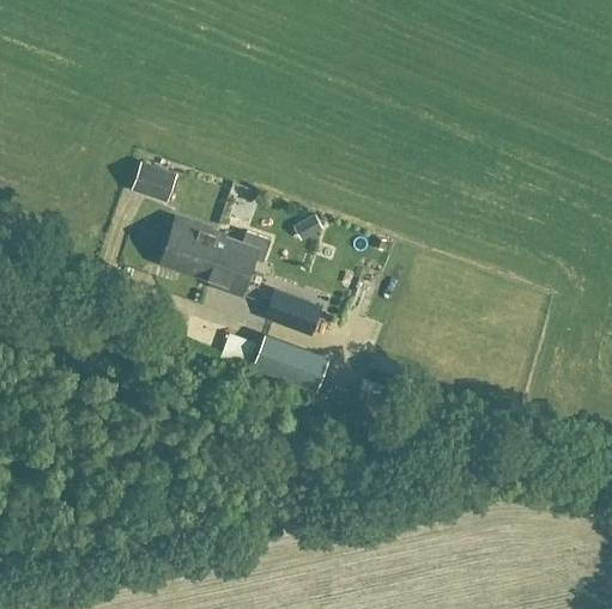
[(167,200),(176,174),(141,162),(132,188),(167,200)]
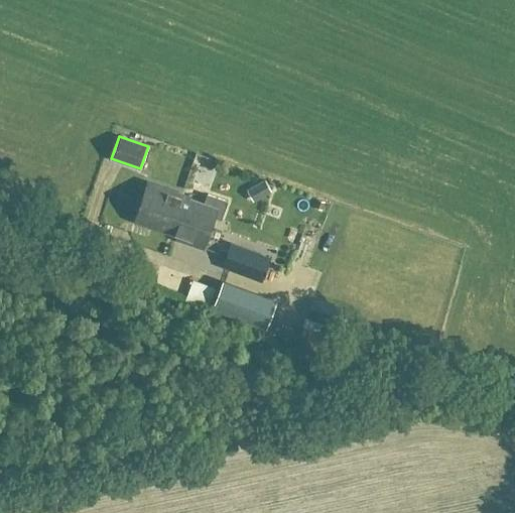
[(168,234),(181,197),(181,196),(147,183),(134,222),(168,234)]
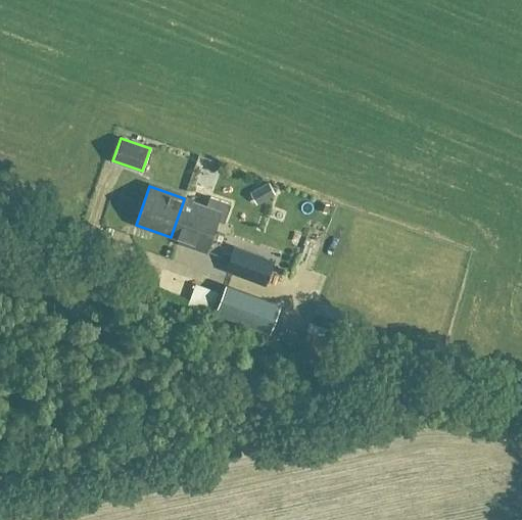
[(179,245),(205,254),(217,222),(224,224),(231,205),(209,197),(206,207),(184,199),(171,237),(179,240),(177,245),(179,245)]
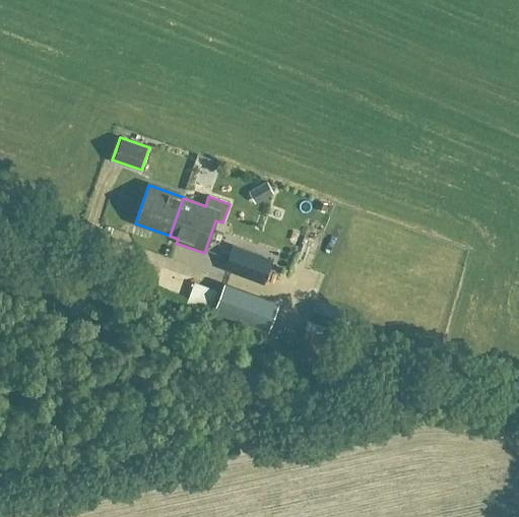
[(265,284),(271,268),(274,260),(234,245),(231,253),(224,269),(265,284)]
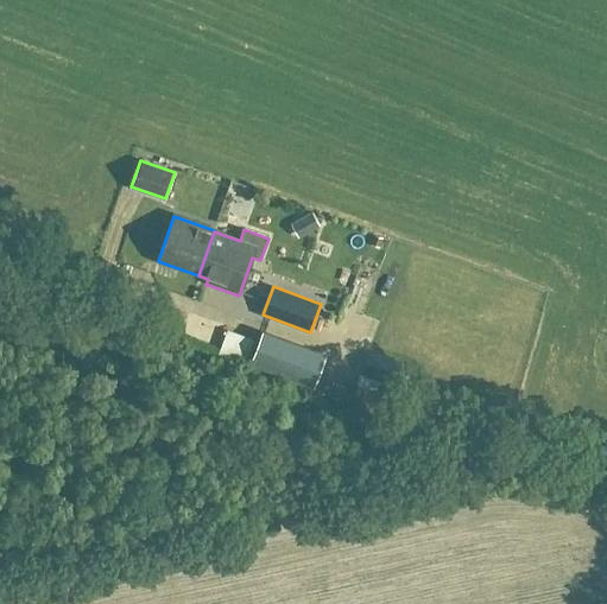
[(251,362),(258,338),(233,331),(226,355),(251,362)]
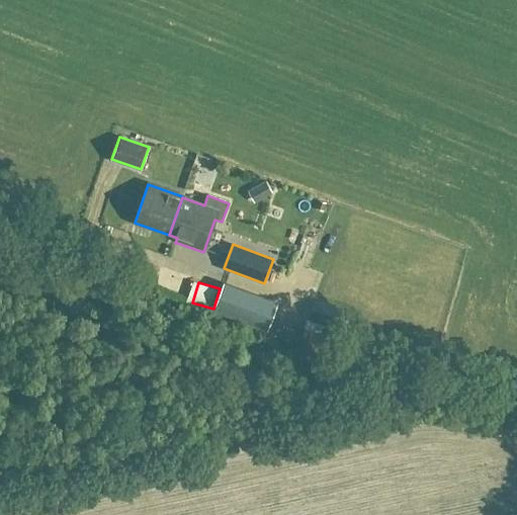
[(279,303),(227,283),(216,311),(268,331),(279,303)]
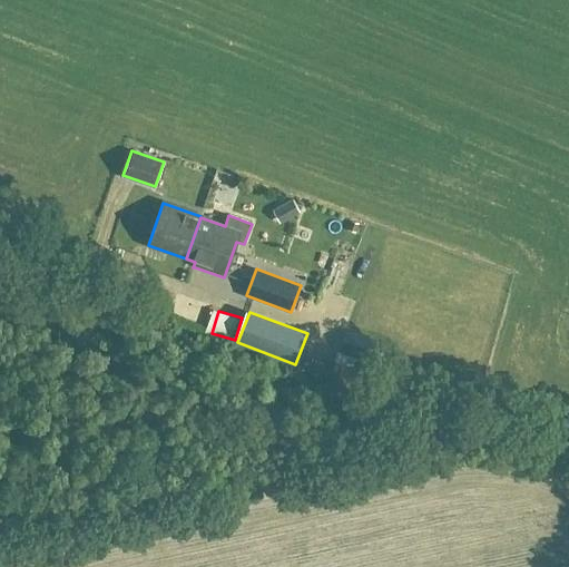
[(368,336),(346,330),(340,349),(383,364),(386,353),(364,345),(368,336)]
